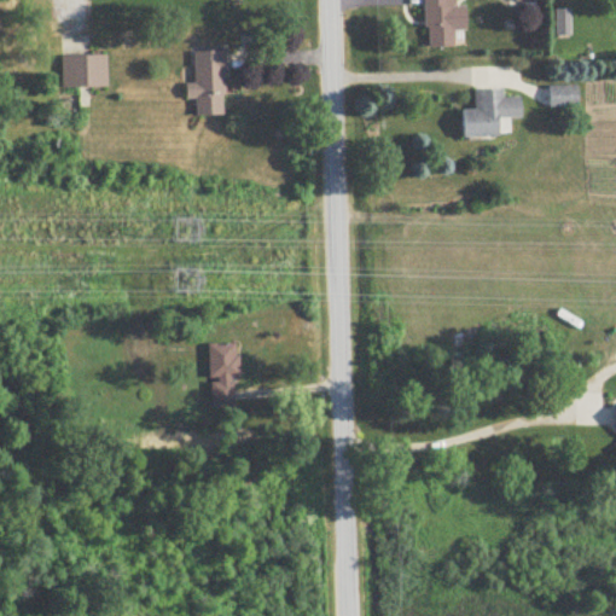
[(426,0),(426,46),(463,46),(463,32),(468,32),(468,5),(457,5),(457,0),(426,0)]
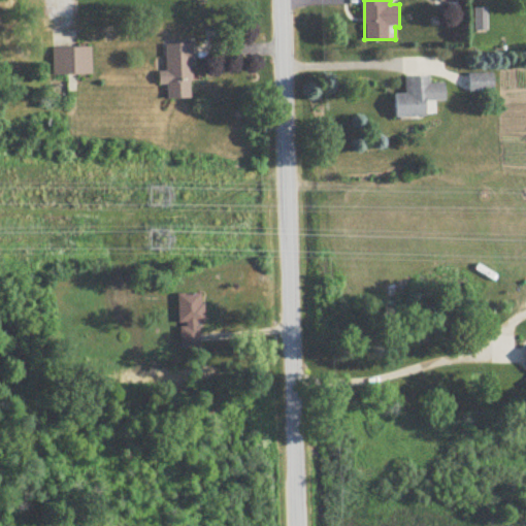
[(489,30),(489,7),(477,7),(477,30),(489,30)]
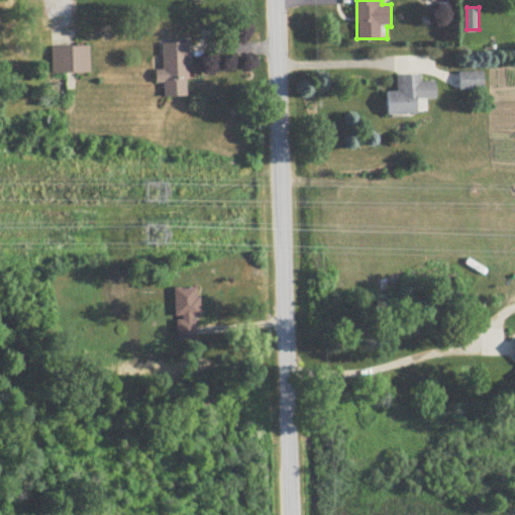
[(190,42),(164,42),(164,70),(158,70),(158,83),(166,83),(166,96),(190,96),(190,42)]
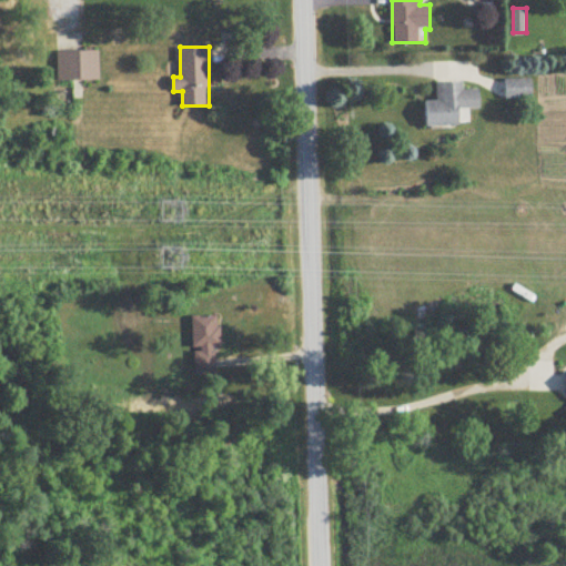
[(100,50),(59,50),(59,80),(100,80),(100,50)]
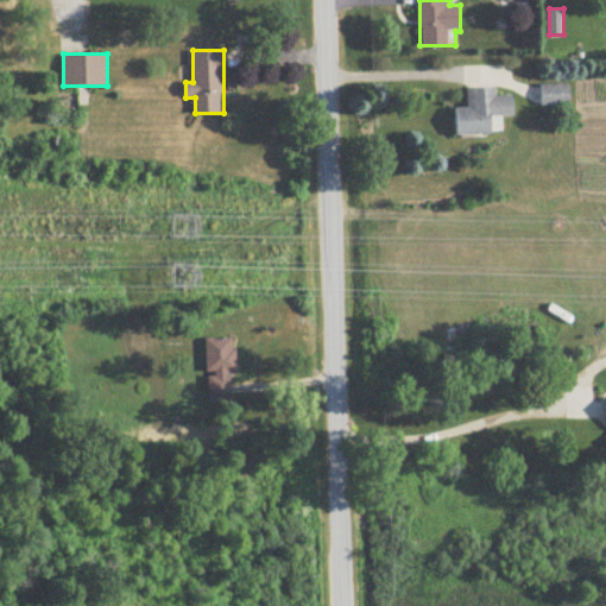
[(569,83),(541,83),(541,105),(569,105),(569,83)]
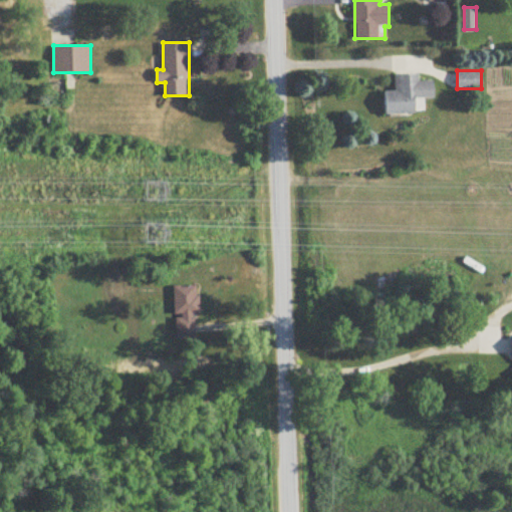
[(386,91),(386,112),(426,112),(425,97),(435,97),(434,80),(419,80),(419,73),(396,74),(396,90),(386,91)]
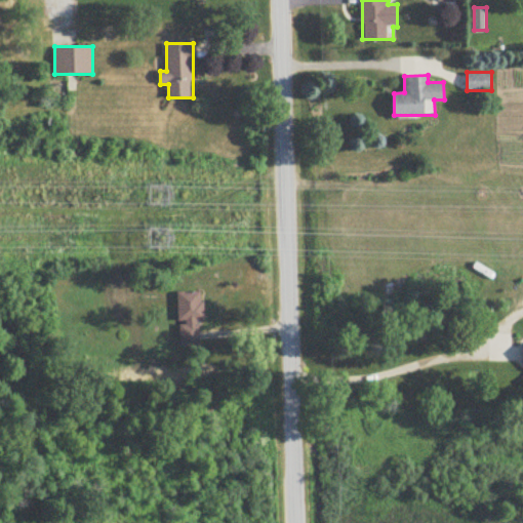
[(178,291),(179,346),(203,346),(202,291),(178,291)]
